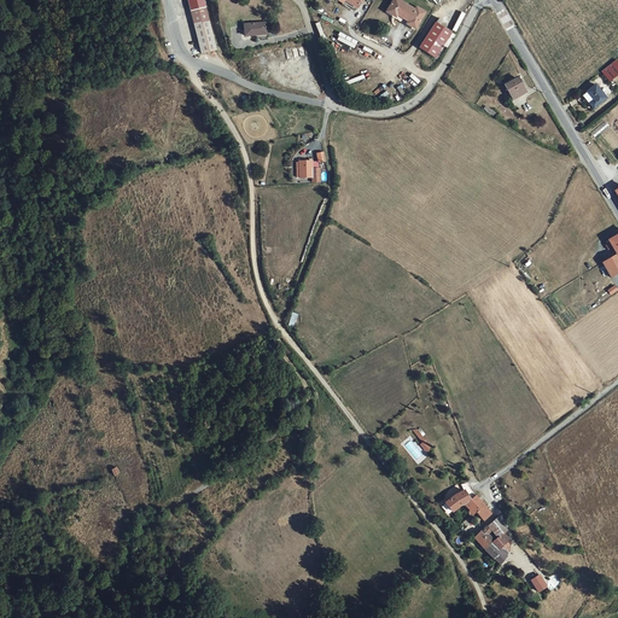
[(397,0),(389,0),(383,11),(410,28),(421,12),(413,6),(412,9),(397,0)]
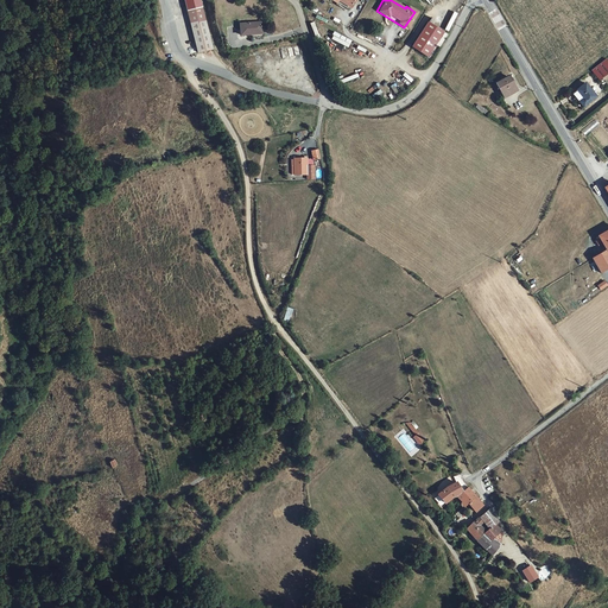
[(201,10),(185,13),(197,55),(213,51),(201,10)]
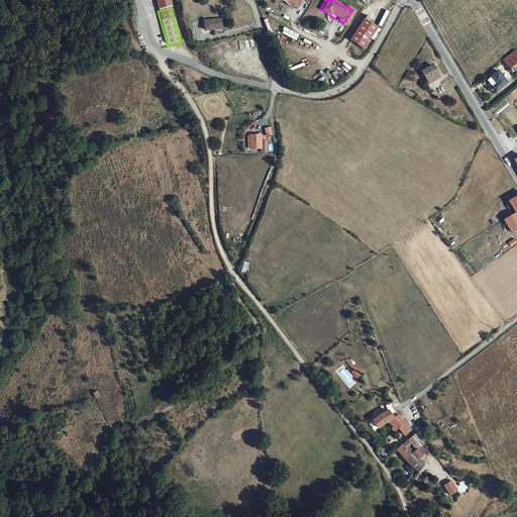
[(360,18),(347,39),(359,47),(374,26),(360,18)]
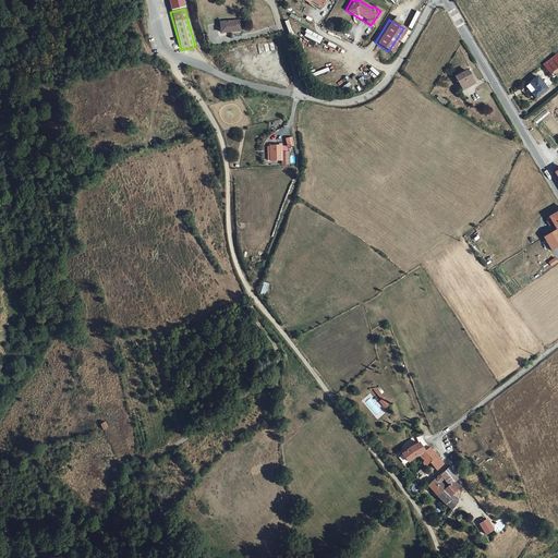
[(218,21),(218,32),(238,29),(237,21),(218,21)]
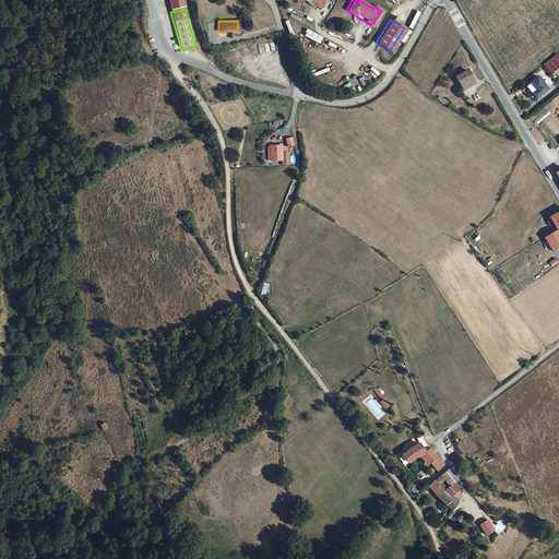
[(544,64),(551,73),(558,67),(558,55),(558,54),(544,64)]
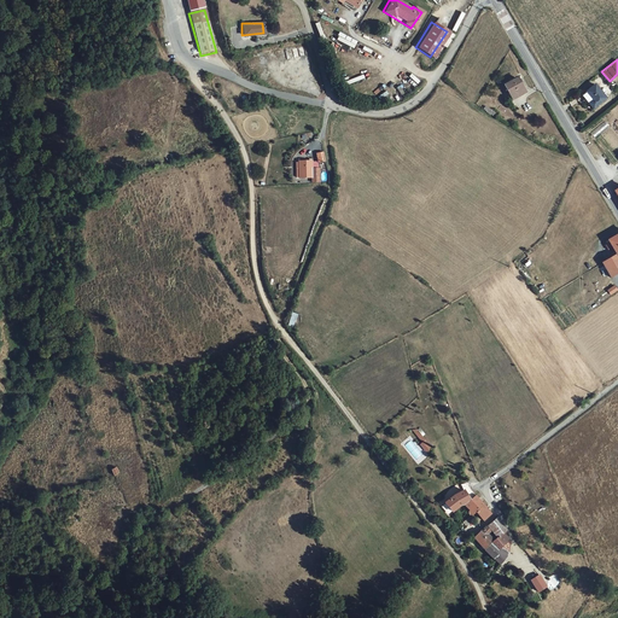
[(520,82),(517,85),(514,81),(502,87),(511,100),(525,92),(520,82)]
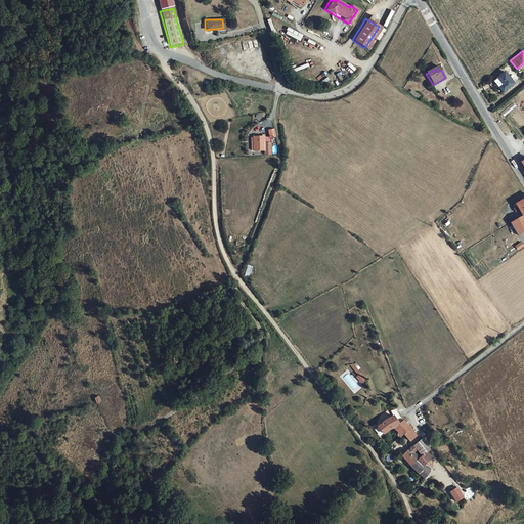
[(507,89),(515,83),(506,72),(497,78),(507,89)]
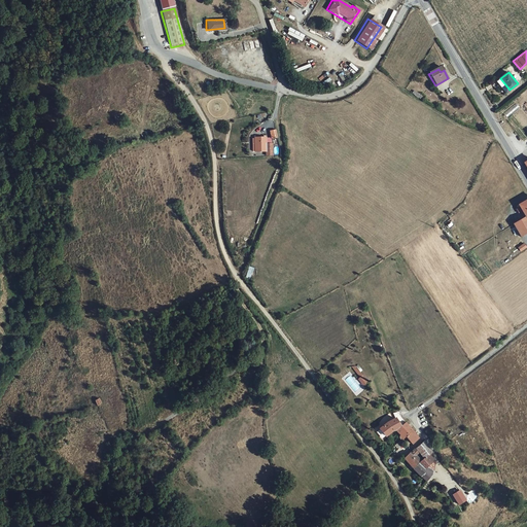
[(278,136),(277,128),(270,128),(272,137),(278,136)]
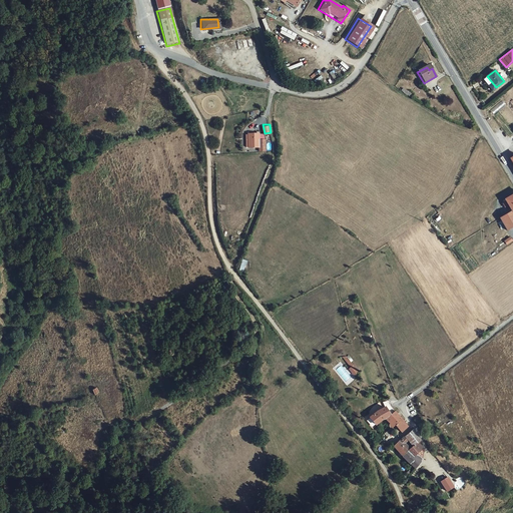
[(261,150),(267,150),(266,138),(260,138),(260,130),(247,131),(247,136),(245,137),(246,145),(260,144),(261,150)]
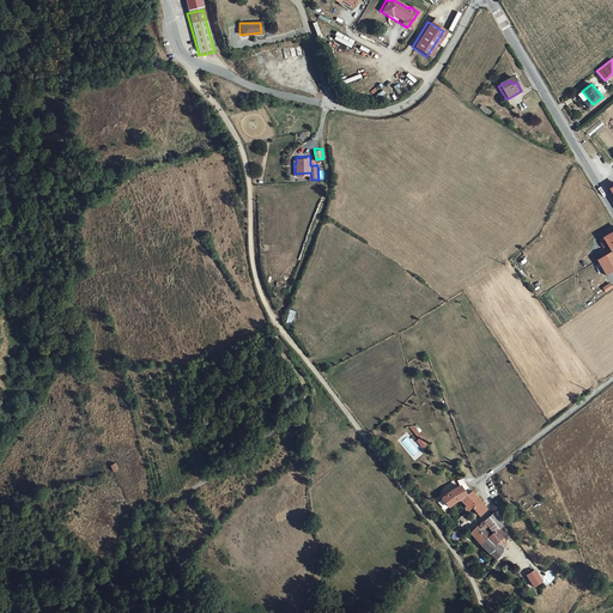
[(610,250),(611,253),(602,258),(612,272),(612,234),(601,242),(602,243),(599,246),(602,250),(605,249),(607,252),(610,250)]
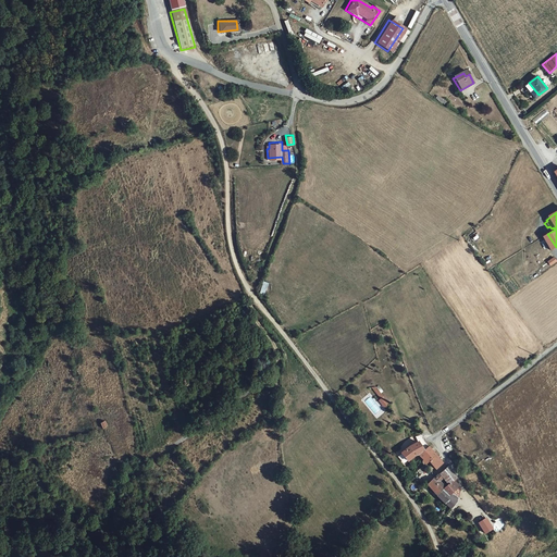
[(556,261),(554,258),(547,262),(551,267),(556,262),(556,261)]
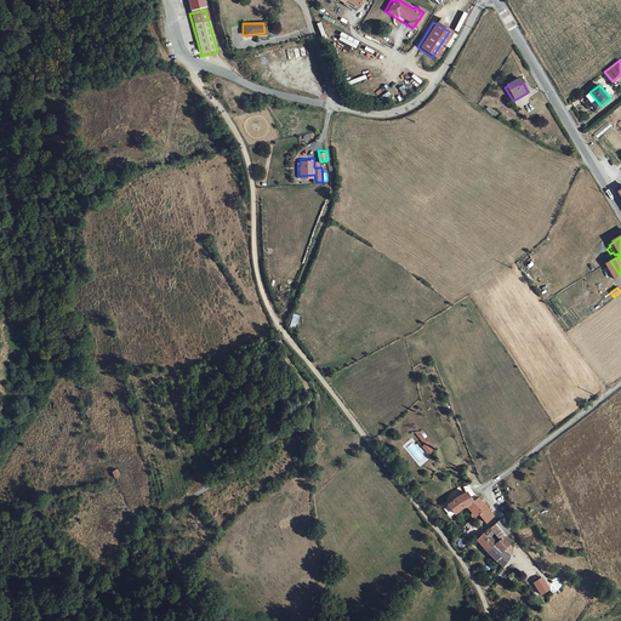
[(420,444),(411,434),(406,434),(417,446),(420,444)]
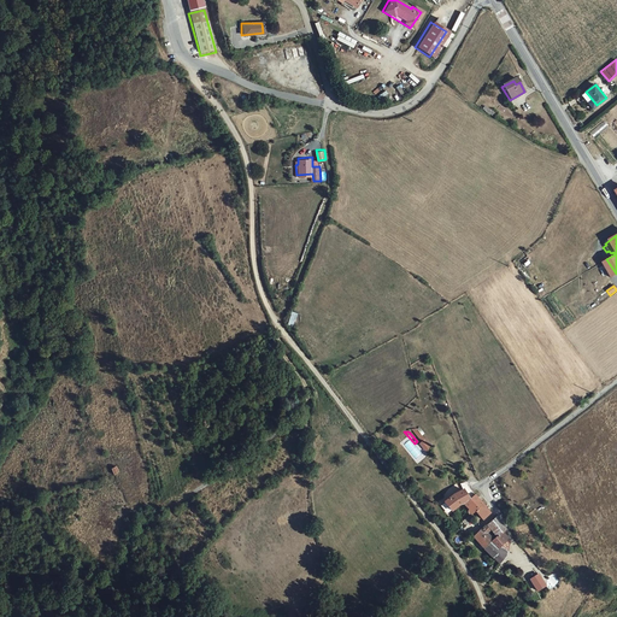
[(419,453),(424,448),(417,441),(415,444),(412,446),(419,453)]
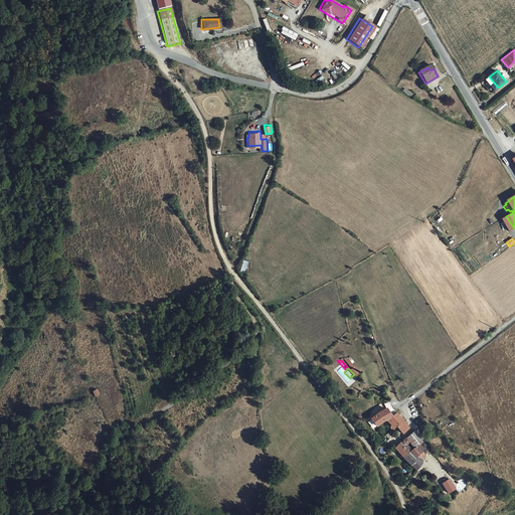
[(101,391),(98,386),(93,389),(95,394),(101,391)]
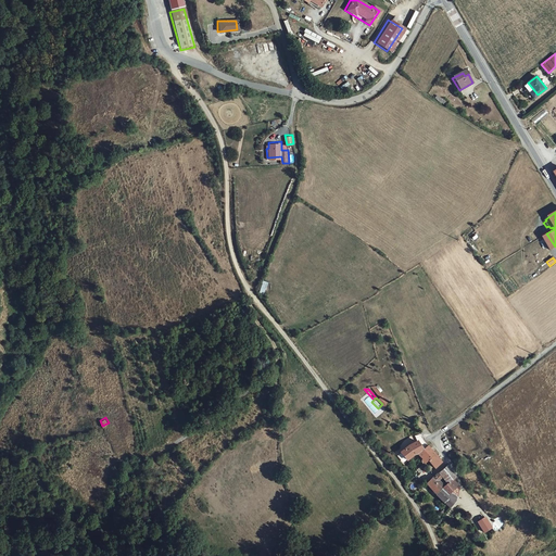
[(416,452),(422,446),(415,439),(408,441),(400,452),(406,459),(416,452)]
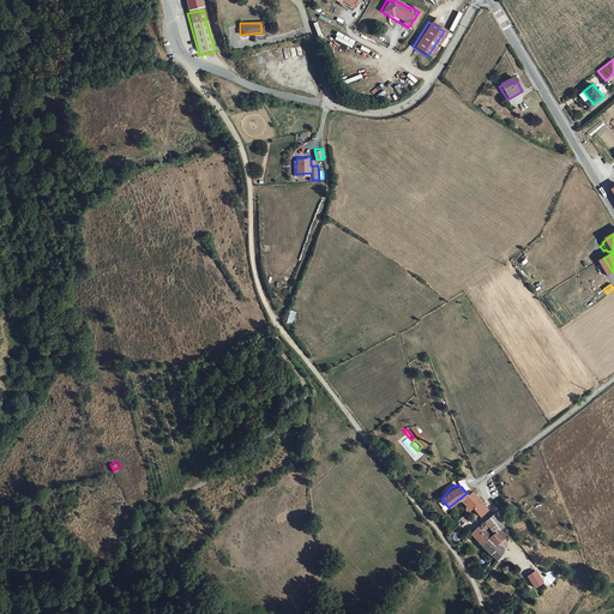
[(464,505),(462,507),(465,511),(473,505),(480,499),(471,489),(467,493),(459,499),(464,505)]
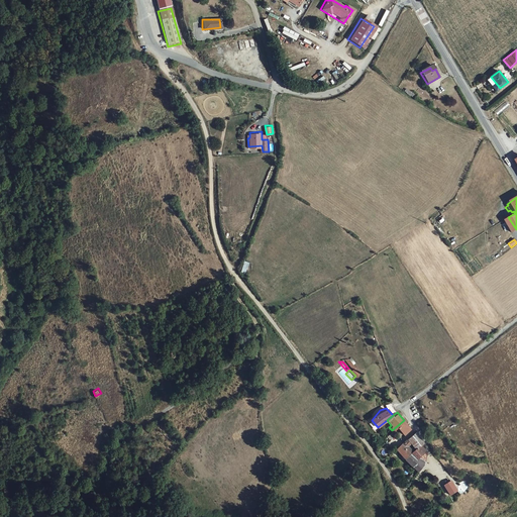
[(409,426),(404,420),(398,425),(404,433),(407,430),(406,429),(409,426)]
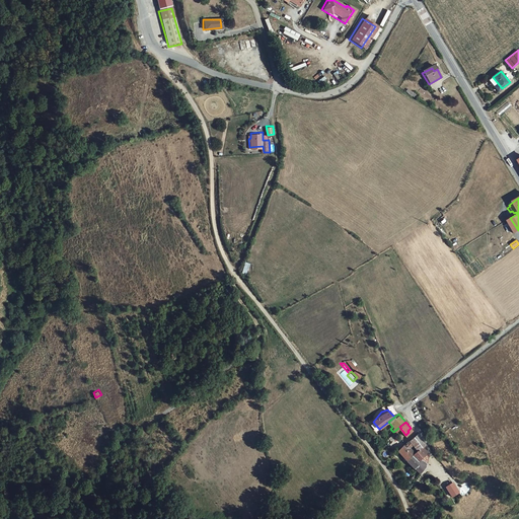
[(412,443),(416,449),(423,443),(421,441),(416,434),(409,440),(412,443)]
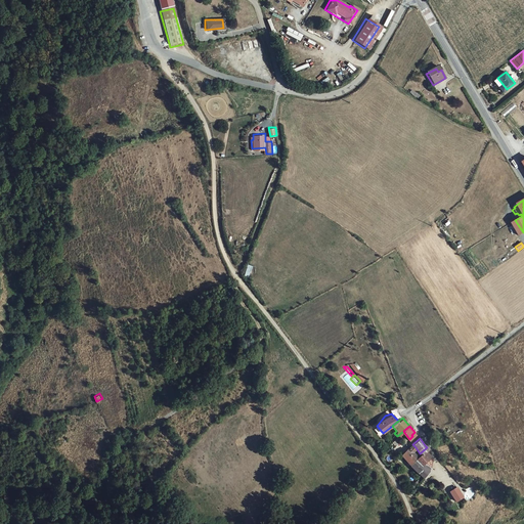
[(429,451),(427,447),(420,453),(417,456),(409,463),(423,478),(428,470),(430,461),(430,456),(429,451)]
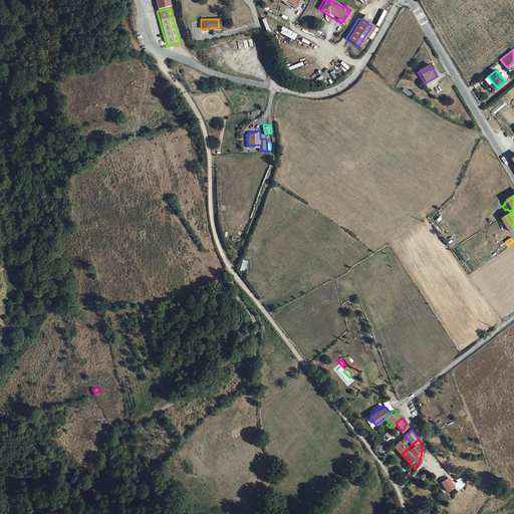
[(402,454),(409,448),(404,442),(402,443),(400,441),(394,445),(402,454)]
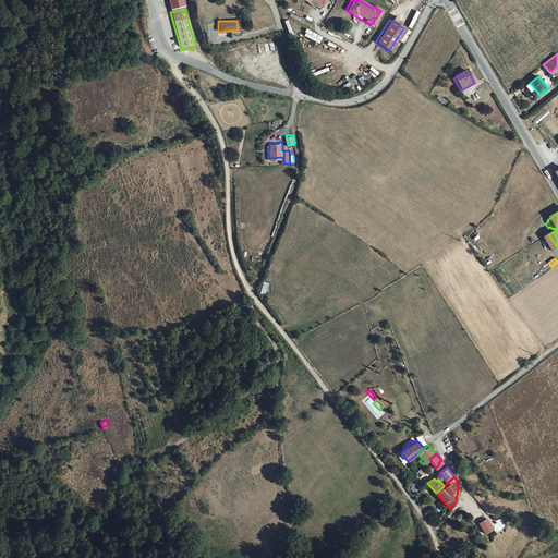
[(486,514),(476,520),(483,532),(492,526),(486,514)]
